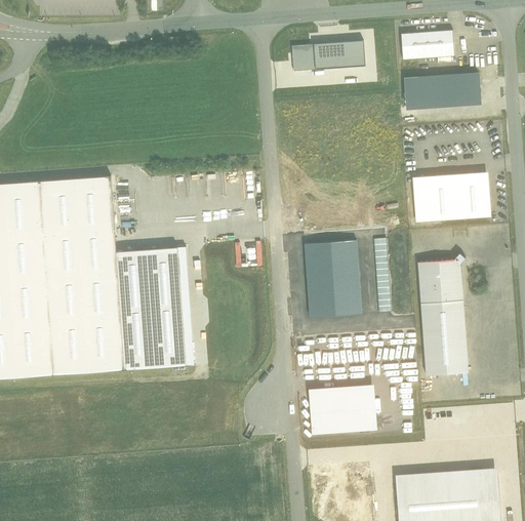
[(163,14),(162,3),(145,3),(145,14),(163,14)]
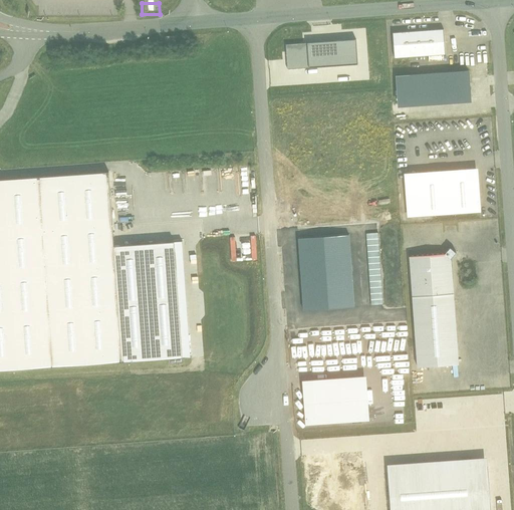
[(443,29),(392,34),(395,61),(445,57),(443,29)]
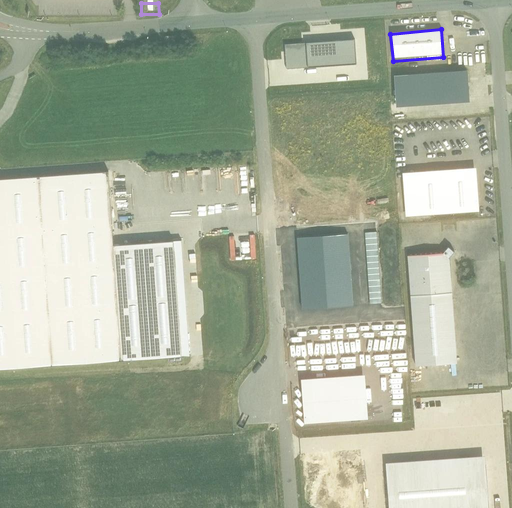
[(286,73),(356,67),(354,39),(305,43),(305,44),(284,46),(286,73)]
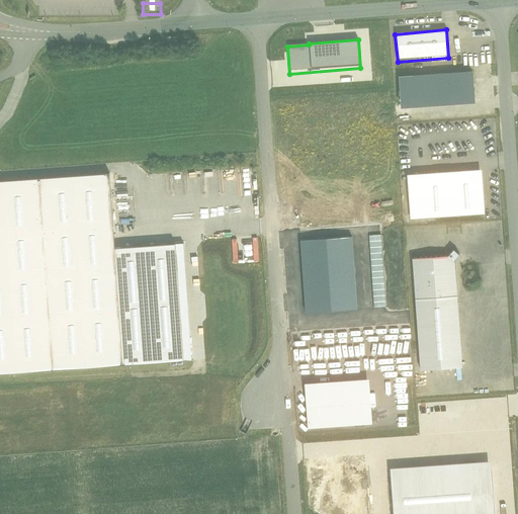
[(473,101),(471,72),(398,76),(400,106),(473,101)]
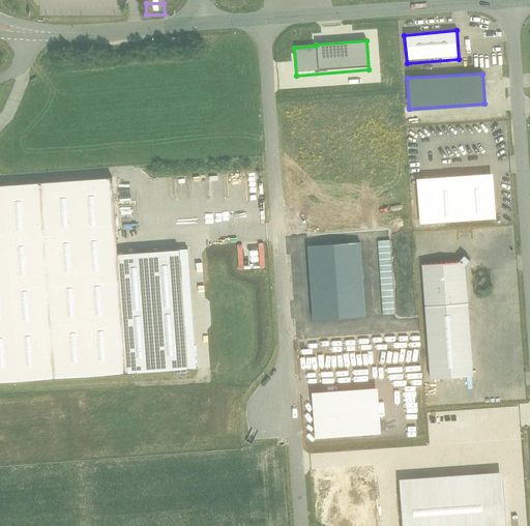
[(492,174),(416,179),(419,226),(496,220),(492,174)]
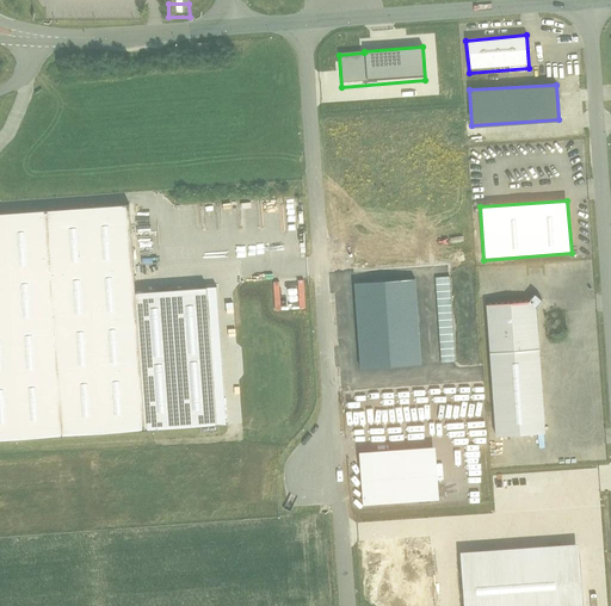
[(127,205),(0,214),(0,440),(143,430),(133,292),(127,205)]
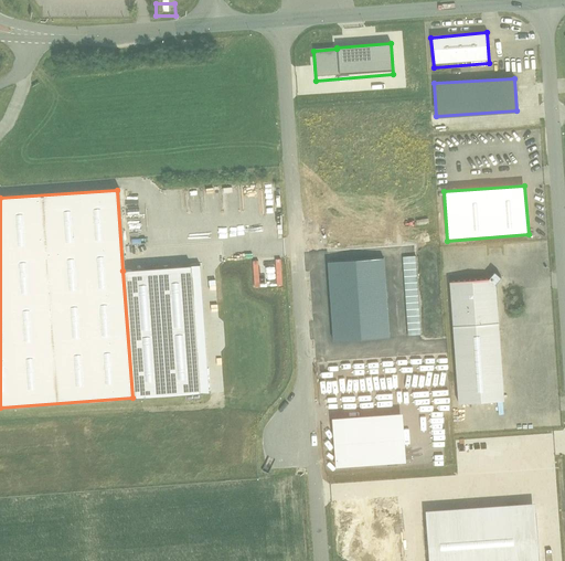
[(390,342),(384,263),(328,266),(333,346),(390,342)]
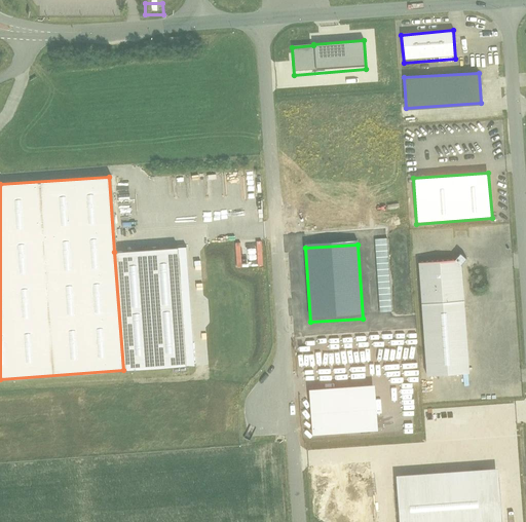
[(114,252),(123,370),(186,366),(177,248),(114,252)]
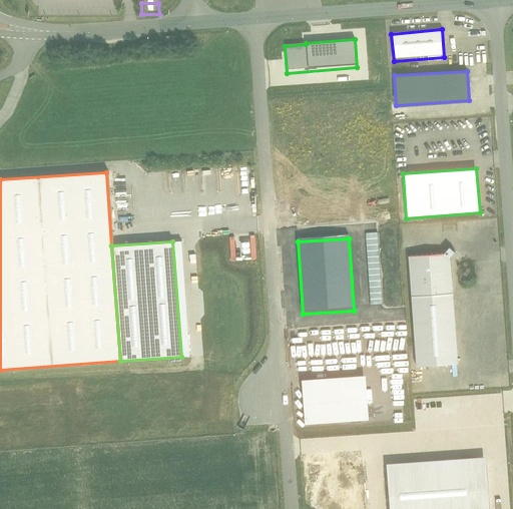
[(444,253),(408,256),(416,367),(456,365),(449,258),(454,251),(448,247),(444,253)]
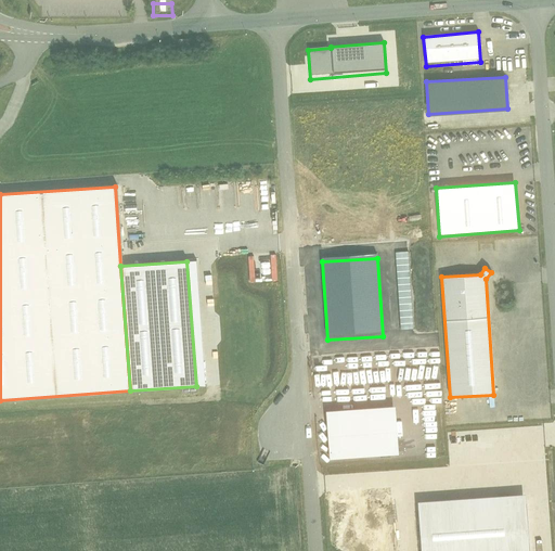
[(394,407),(325,412),(330,461),(398,457),(394,407)]
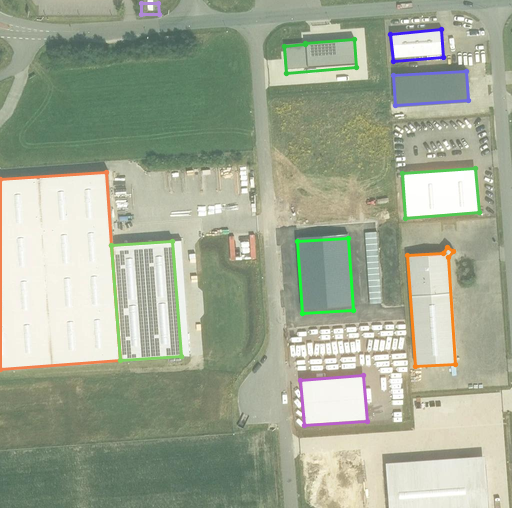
[(488,507),(484,456),(385,464),(388,507),(488,507)]
